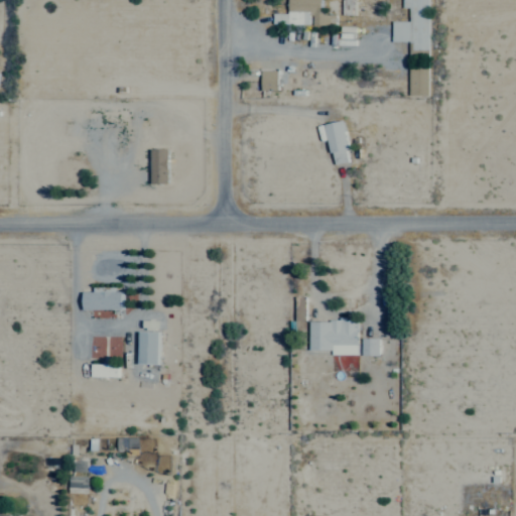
[(320,0),(287,0),(287,13),(271,12),(271,23),(309,24),(336,25),(336,14),(320,13),(320,0)]
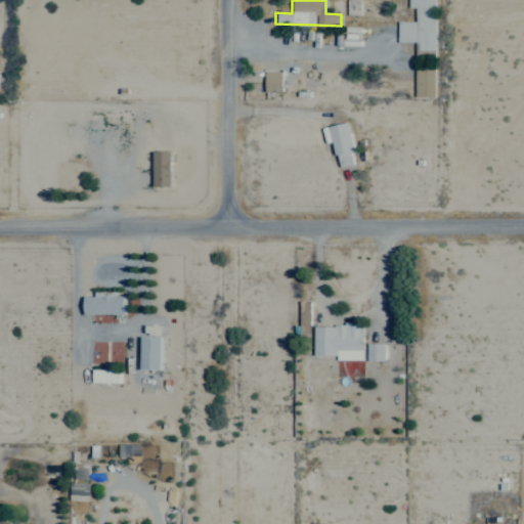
[(360,0),(348,0),(348,14),(360,15),(360,0)]
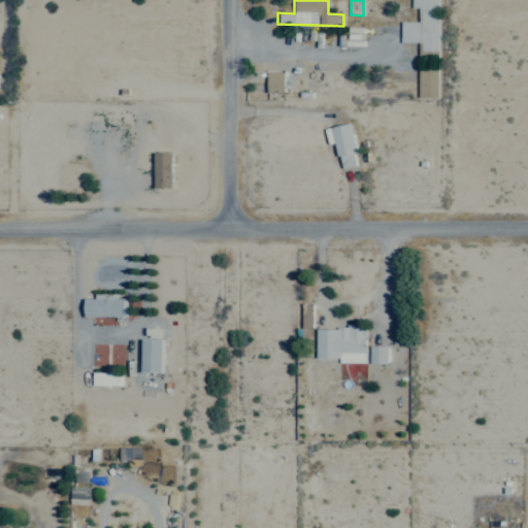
[(438,0),(411,0),(411,8),(417,8),(417,21),(400,21),(400,42),(419,42),(419,96),(438,96),(438,0)]
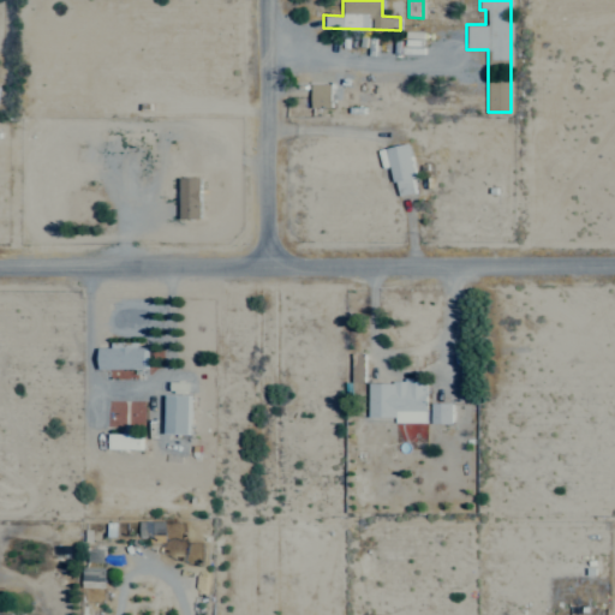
[(118,131),(102,132),(102,151),(118,151),(118,131)]
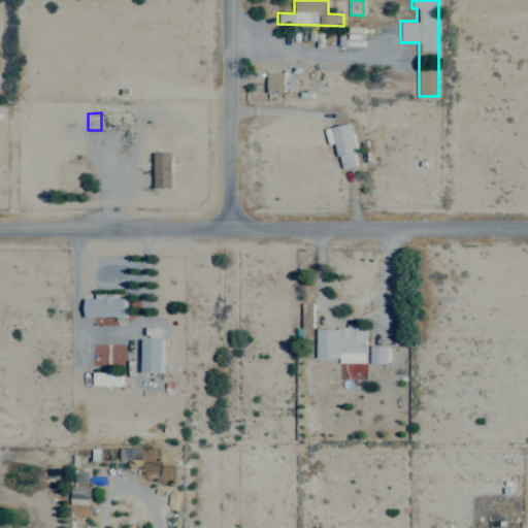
[(340,167),(358,165),(353,123),(334,126),(340,167)]
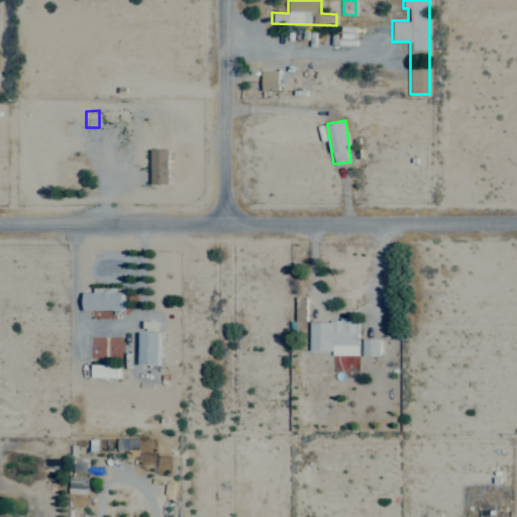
[(143,148),(143,182),(170,181),(170,148),(143,148)]
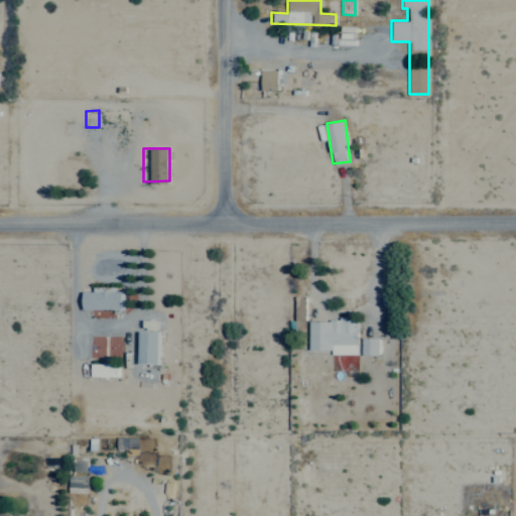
[(123,308),(123,288),(84,289),(84,309),(123,308)]
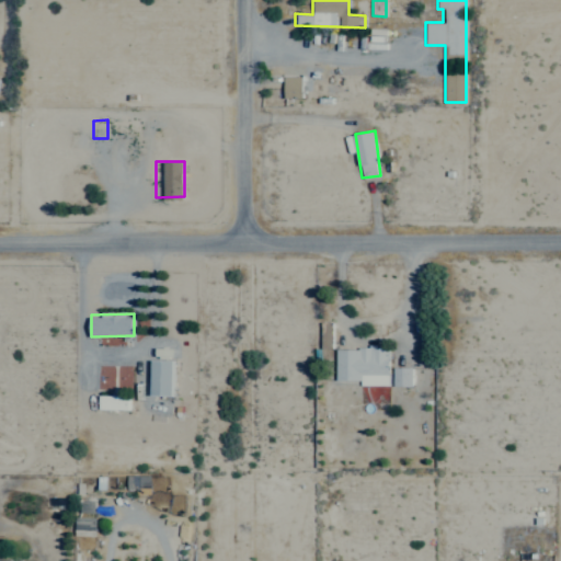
[(361,385),(389,385),(389,346),(336,347),(336,379),(361,379),(361,385)]
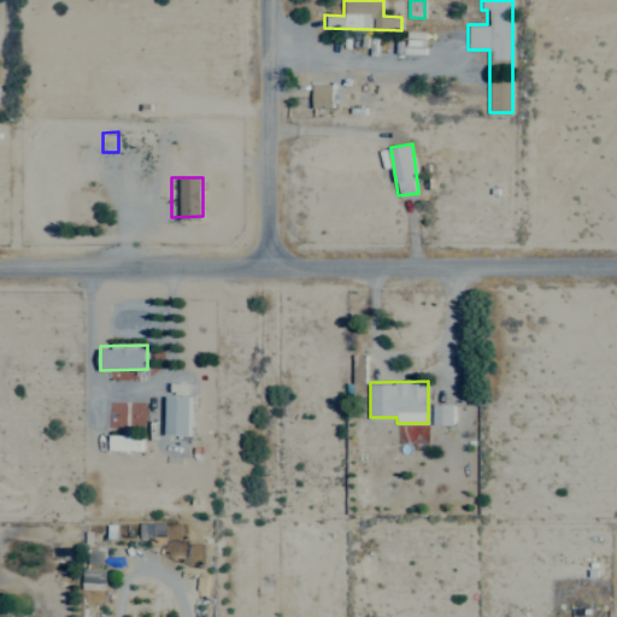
[(191,395),(166,395),(166,434),(191,434),(191,395)]
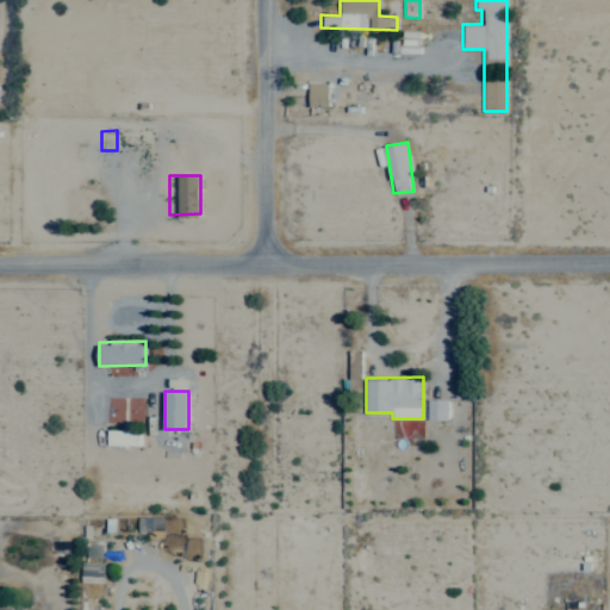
[(448,419),(449,399),(429,399),(428,418),(448,419)]
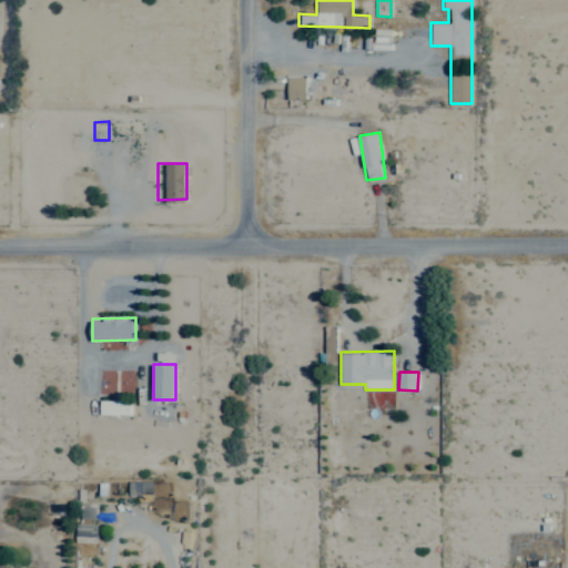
[(131,414),(131,399),(101,399),(101,414),(131,414)]
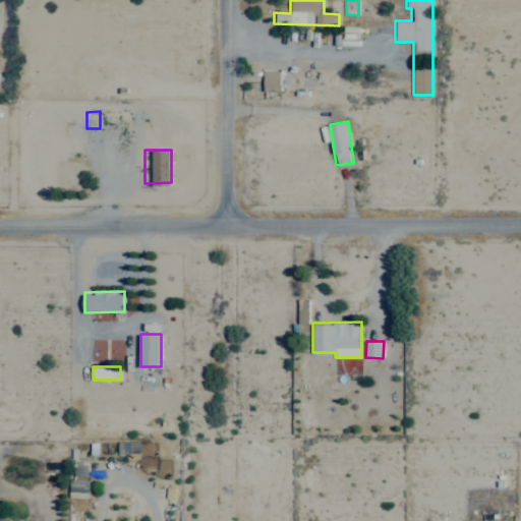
[(89,480),(69,481),(69,497),(89,496),(89,480)]
